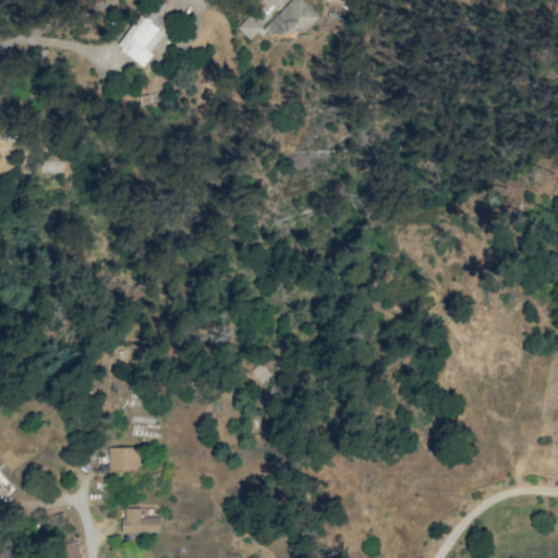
[(292,0),(268,26),(280,37),(289,27),(295,34),(303,26),(306,31),(320,15),(304,0),(292,0)]
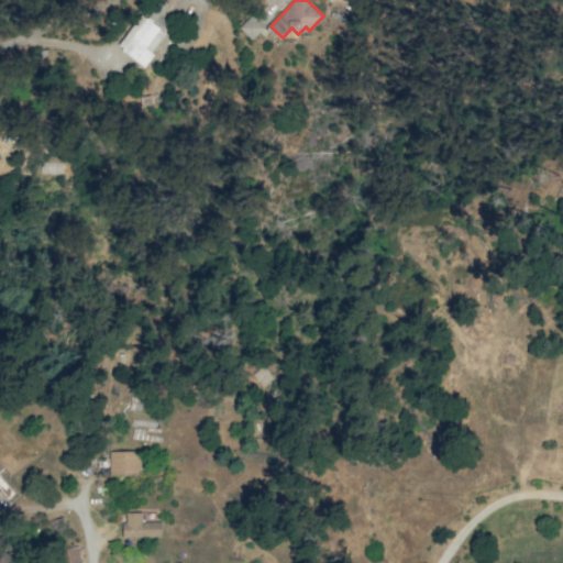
[(255,40),(266,26),(253,14),(241,28),(255,40)]
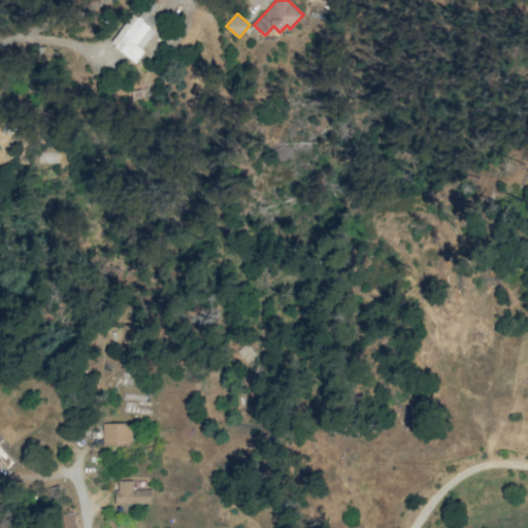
[(160,32),(135,14),(113,44),(137,62),(160,32)]
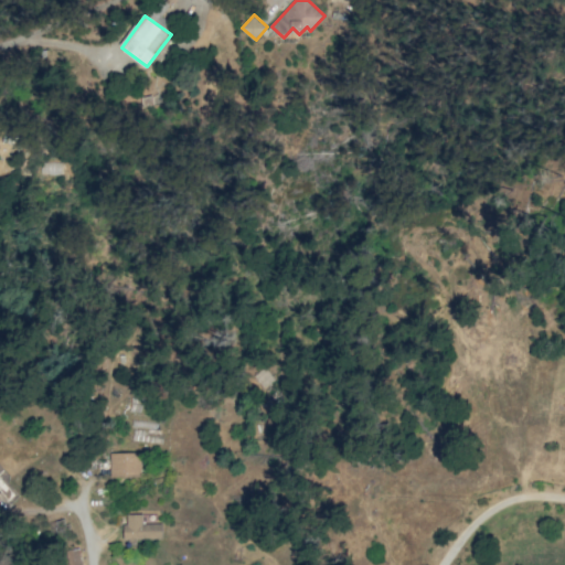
[(140,452),(109,452),(110,478),(141,477),(140,452)]
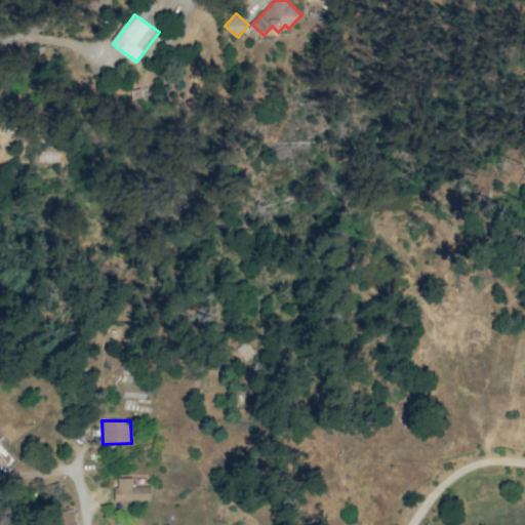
[(151,501),(150,486),(131,487),(131,478),(115,478),(116,501),(151,501)]
